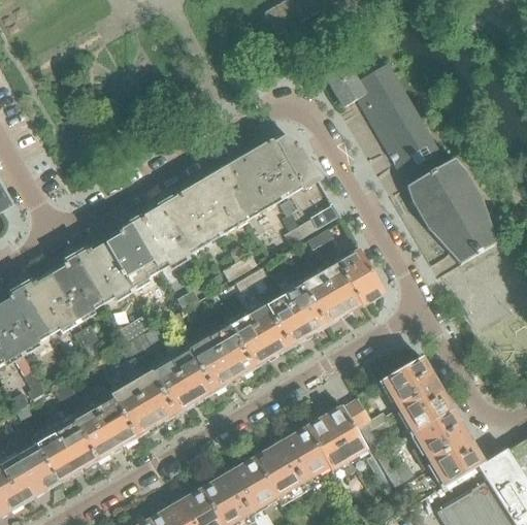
[(367,12),(360,0),(285,0),(264,11),(276,34),(321,9),(333,31),(367,12)]
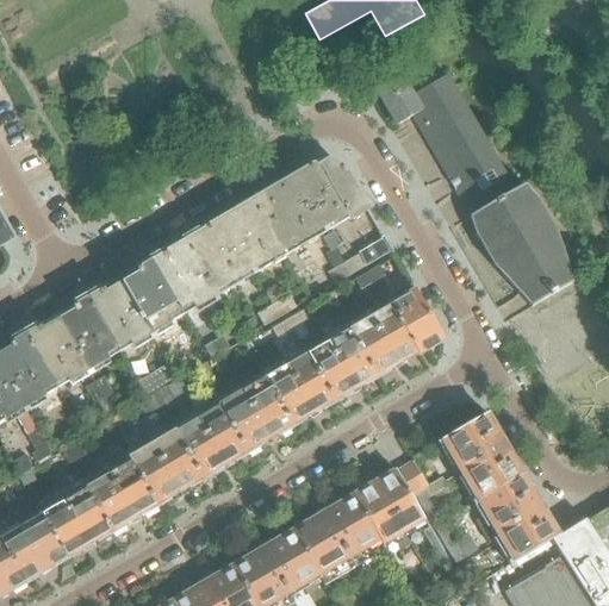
[(384,44),(374,30),(373,27),(356,37),(366,55),(384,44)]
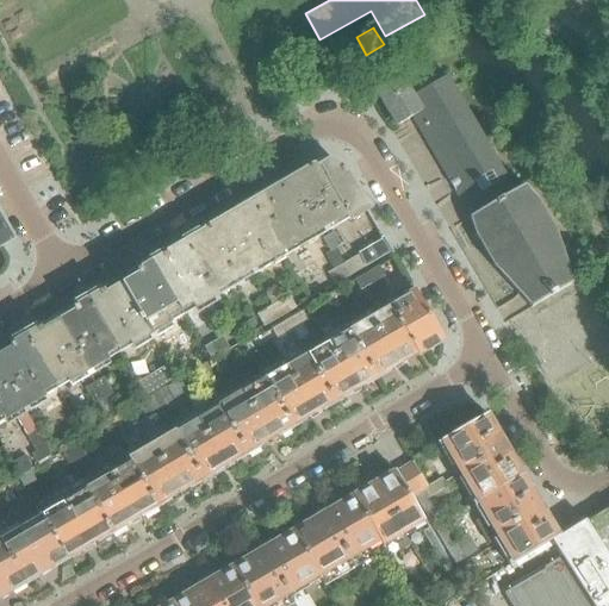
[(515,188),(502,166),(447,73),(414,93),(401,72),(374,86),(397,124),(412,114),(471,213),(470,214),(476,232),(495,264),(532,305),(573,281),(555,227),(538,197),(524,182),(515,188)]
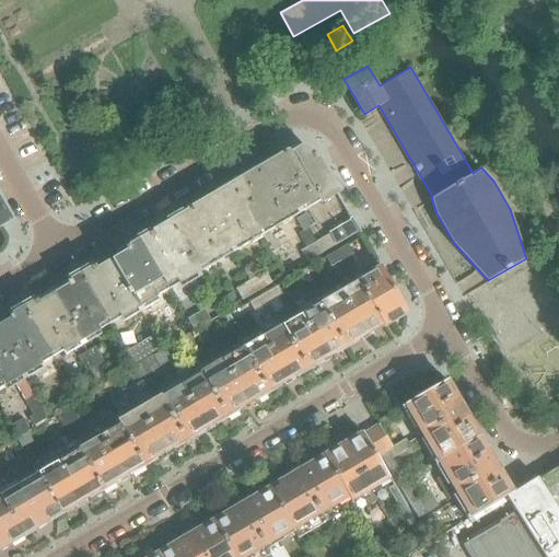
[(337,190),(315,153),(313,154),(310,149),(302,147),(295,151),(293,148),(287,152),(287,151),(256,169),(255,166),(240,176),(254,201),(243,207),(257,232),(316,197),(318,201),(337,190)]
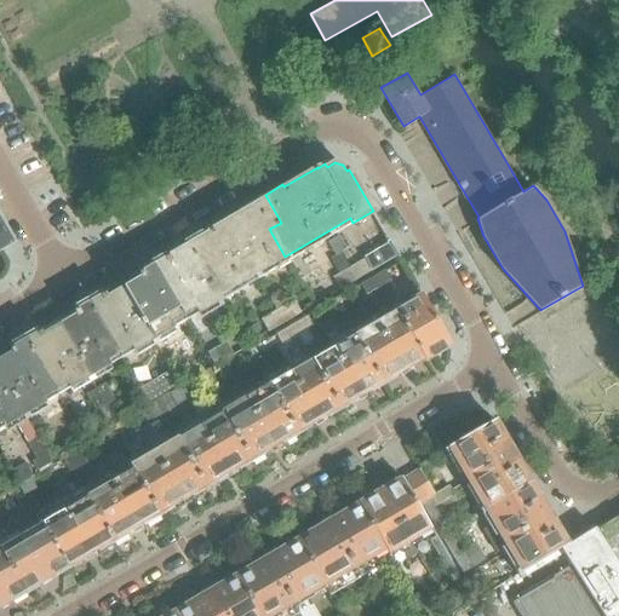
[(285,257),(269,229),(281,223),(265,195),(241,208),(242,211),(210,230),(210,231),(202,236),(201,232),(185,241),(188,245),(218,295),(285,257)]
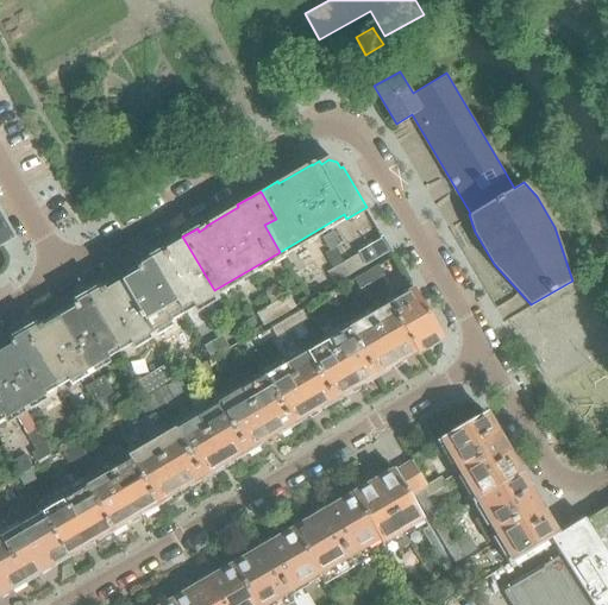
[(342,243),(334,229),(328,233),(337,245),(342,243)]
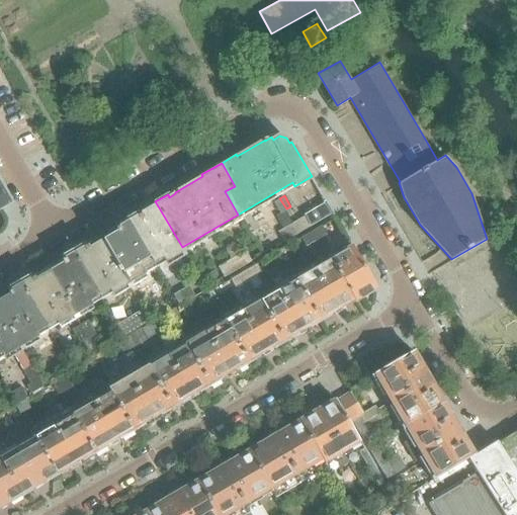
[(291,221),(285,209),(286,208),(279,198),(275,200),(281,211),(277,215),(283,226),(291,221)]
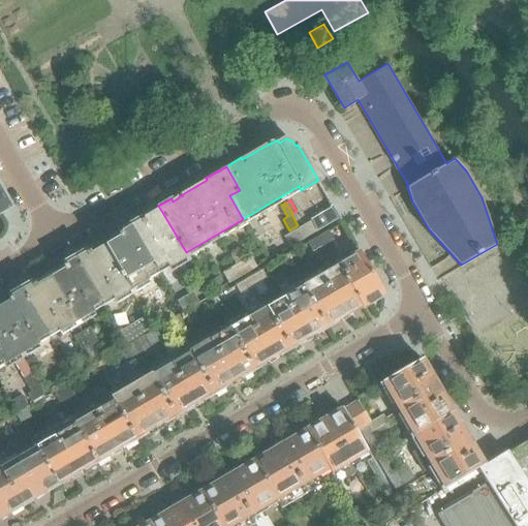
[(317,229),(340,217),(333,205),(310,218),(311,219),(317,229)]
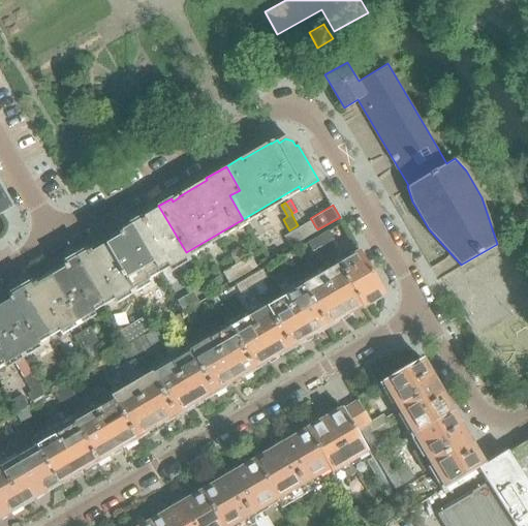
[(186,252),(160,209),(143,219),(142,216),(128,223),(155,268),(163,264),(165,267),(184,255),(184,254),(186,252)]
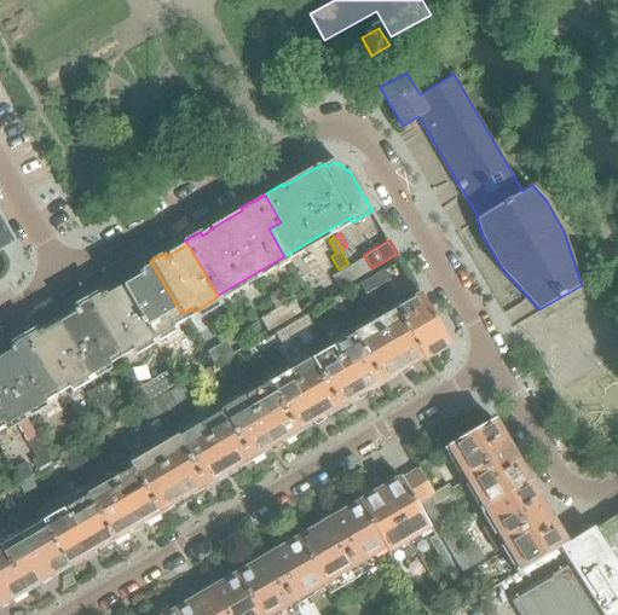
[(364,256),(357,260),(364,273),(371,268),(364,256)]
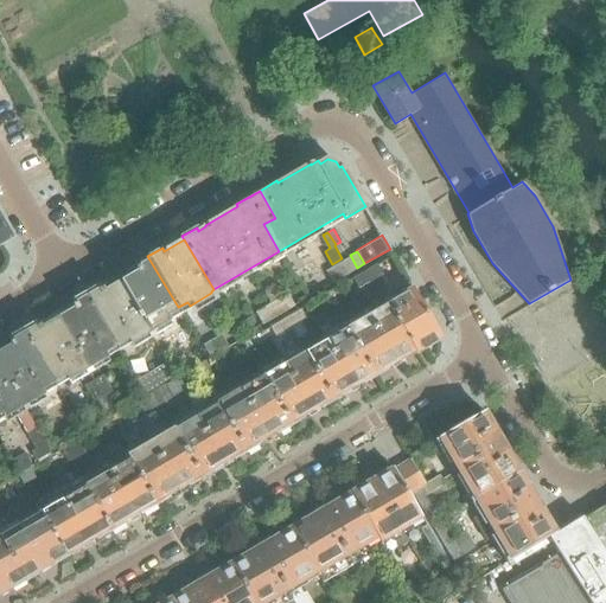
[(350,255),(343,260),(350,271),(357,268),(350,255)]
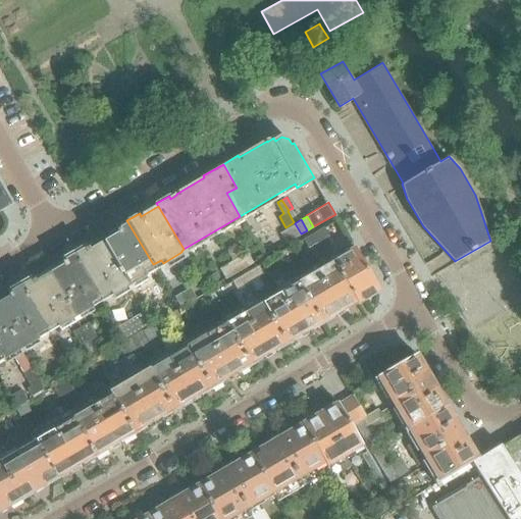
[(153,264),(126,220),(116,226),(118,229),(87,248),(86,245),(74,251),(100,296),(111,289),(113,292),(143,275),(141,271),(153,264)]
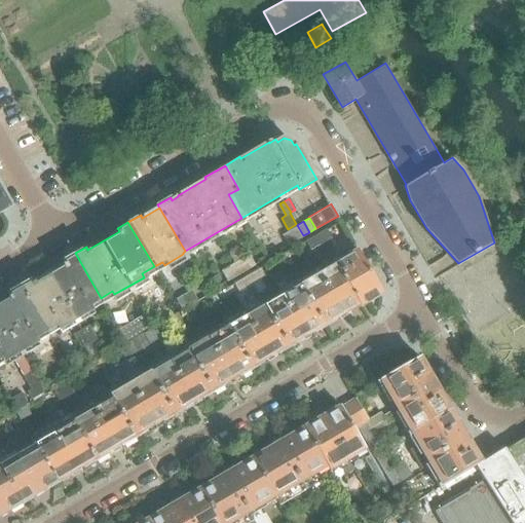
[(297,225),(290,229),(296,239),(303,235),(297,225)]
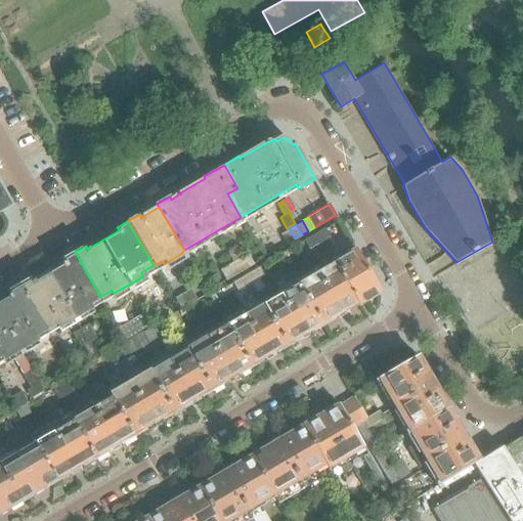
[(334,246),(329,236),(332,235),(327,226),(316,231),(327,250),(334,246)]
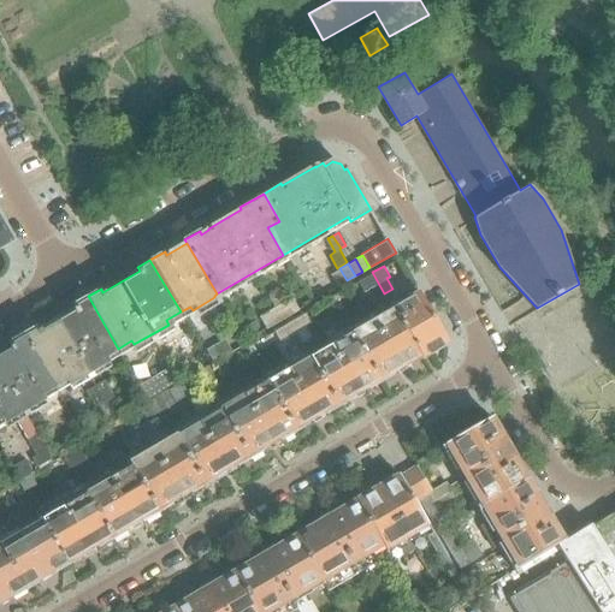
[(338,285),(347,280),(339,268),(331,273),(338,285)]
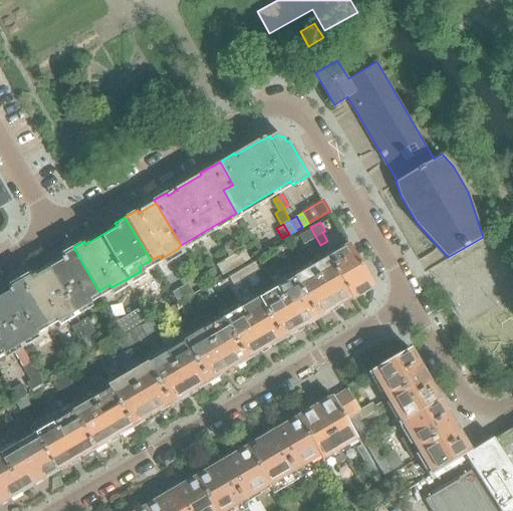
[(320,245),(310,227),(299,234),(304,243),(313,238),(318,246),(320,245)]
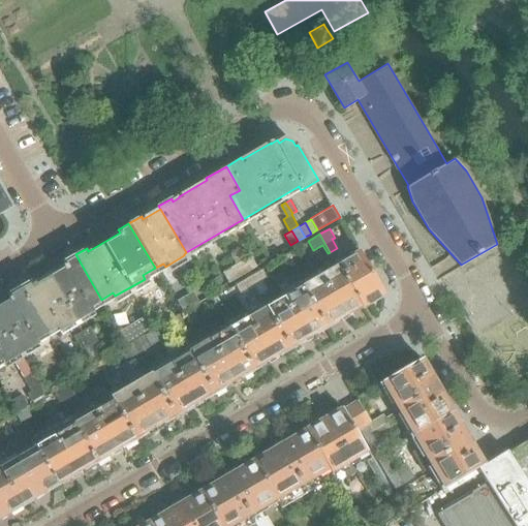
[(381,287),(356,245),(342,253),(343,255),(335,260),(337,264),(362,307),(383,295),(381,287)]
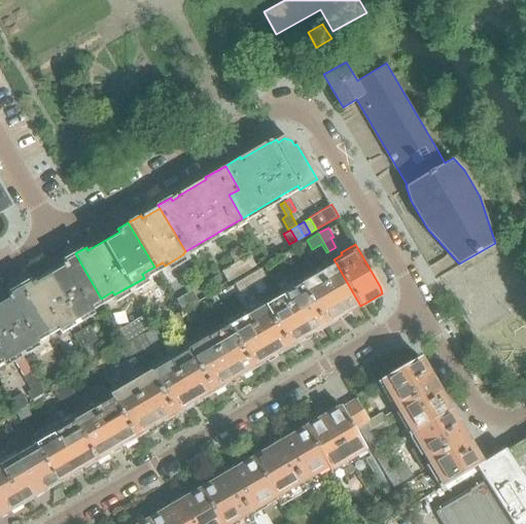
[(101,299),(75,253),(63,260),(65,264),(33,282),(32,279),(21,285),(46,329),(59,323),(61,326),(94,307),(93,304),(101,299)]
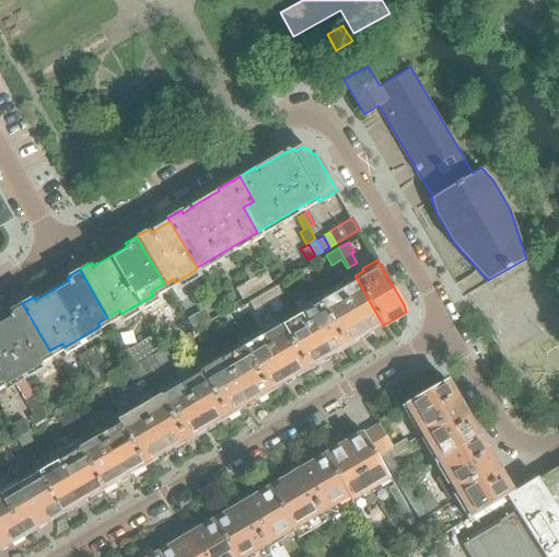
[(266,269),(258,275),(265,286),(272,281),(266,269)]
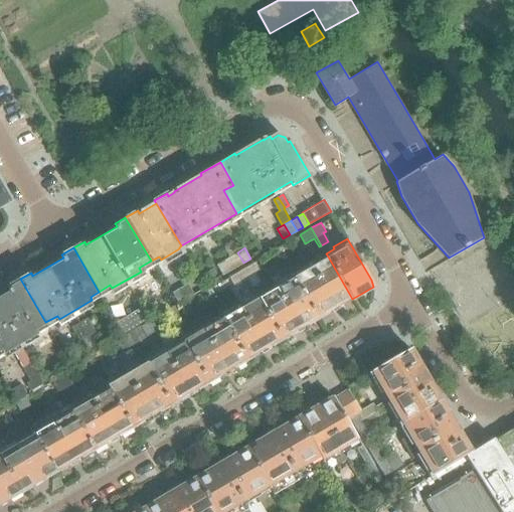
[(237,252),(230,257),(236,267),(243,263),(237,252)]
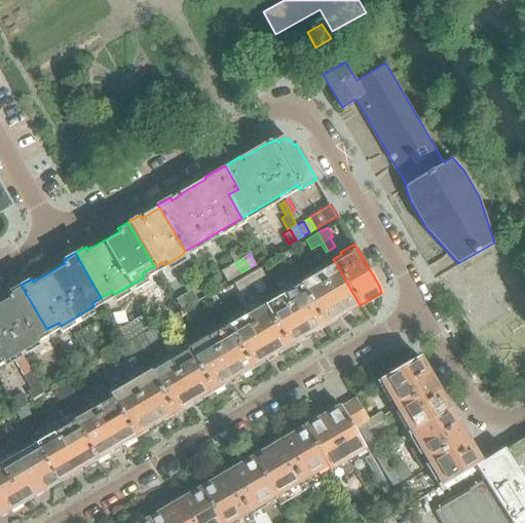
[(235,262),(229,265),(235,276),(241,272),(235,262)]
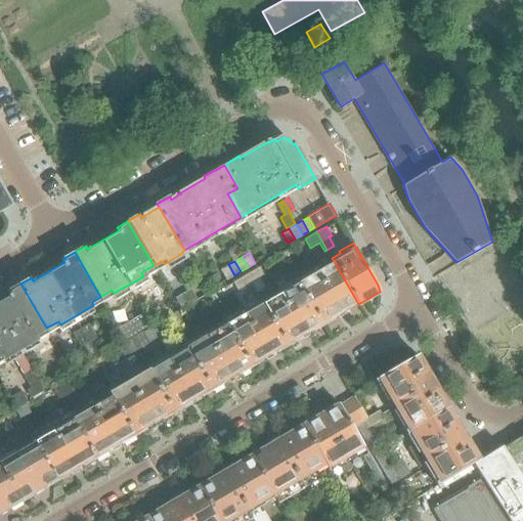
[(358,304),(334,261),(299,280),(324,323),(335,317),(334,315),(349,306),(350,308),(358,304)]
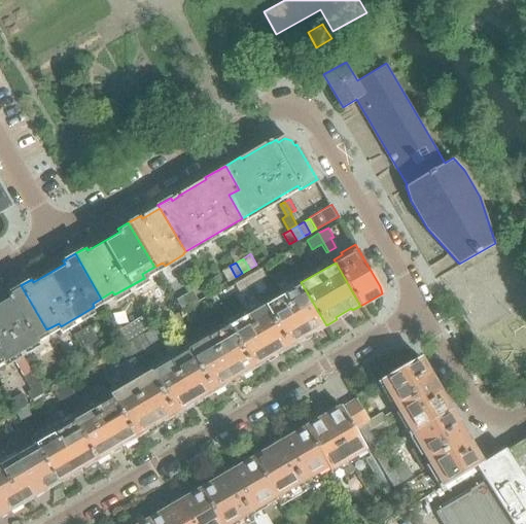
[(230,266),(222,270),(229,280),(236,277),(230,266)]
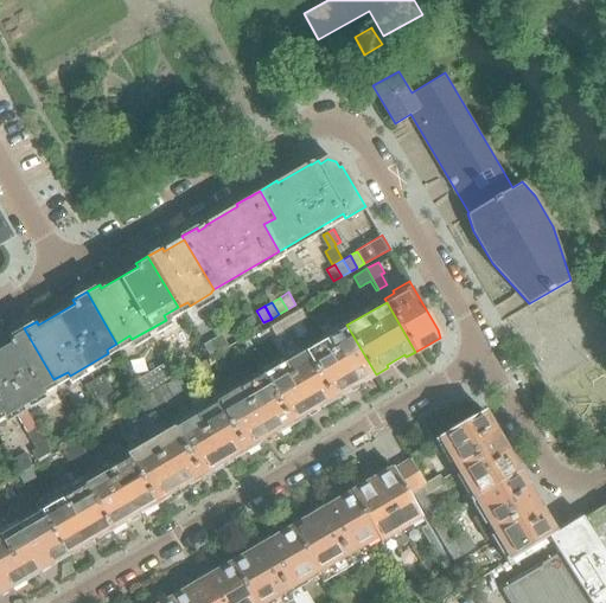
[(298,322),(307,316),(301,307),(286,315),(298,337),(304,333),(298,322)]
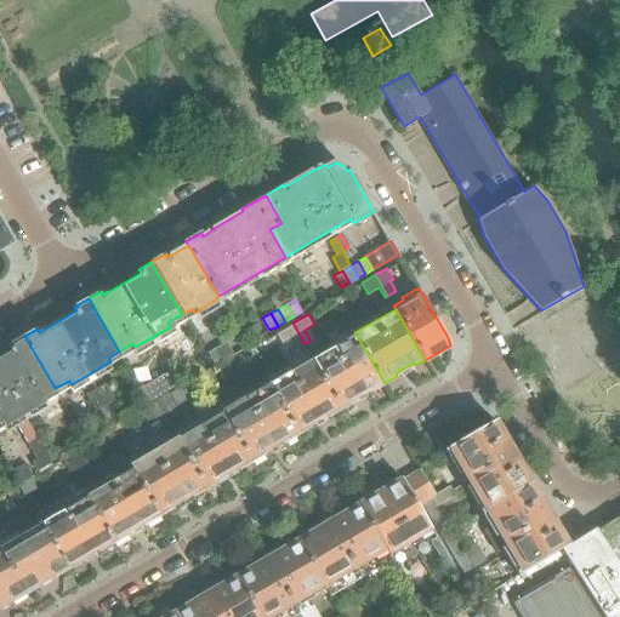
[(263,330),(259,320),(244,330),(249,338),(263,330)]
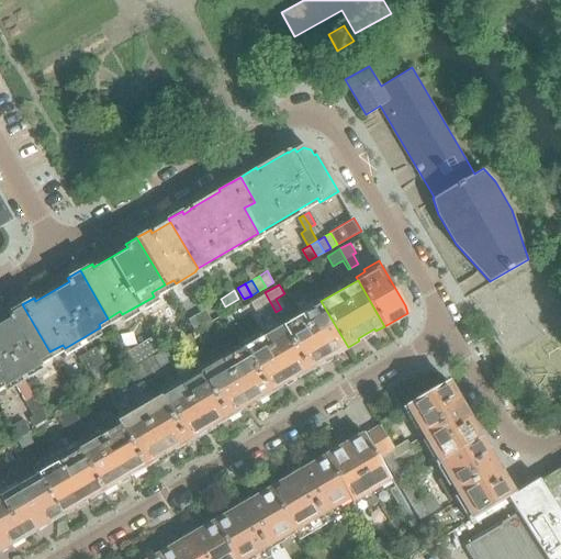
[(276,312),(265,292),(249,301),(256,311),(265,305),(270,315),(276,312)]
